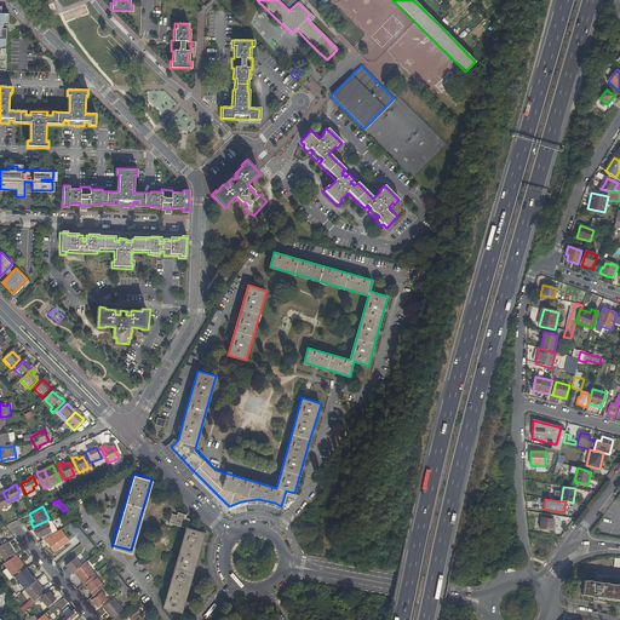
[(182,612),(187,595),(196,562),(205,533),(189,528),(191,518),(185,516),(187,512),(178,511),(178,515),(172,514),(170,522),(187,527),(183,541),(181,551),(178,558),(172,578),(164,607),(182,612)]
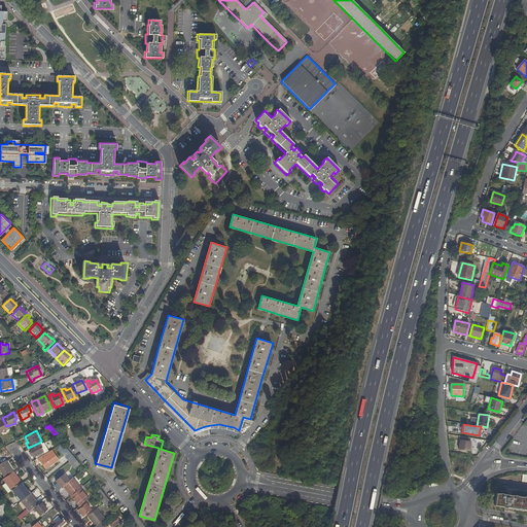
[(471,442),(460,440),(459,449),(471,451),(472,448),(470,447),(471,442)]
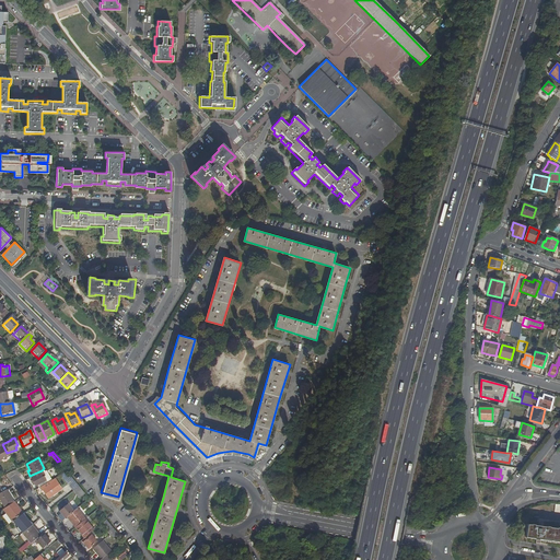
[(45,468),(44,468),(42,470),(42,471),(32,477),(36,485),(38,483),(39,486),(41,486),(47,481),(46,478),(50,476),(47,471),(48,470),(47,468),(46,469),(45,468)]
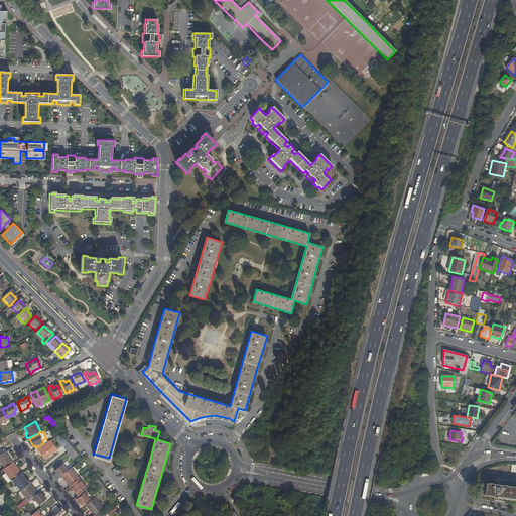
[(76,449),(62,433),(60,434),(56,436),(71,454),(74,452),(76,449)]
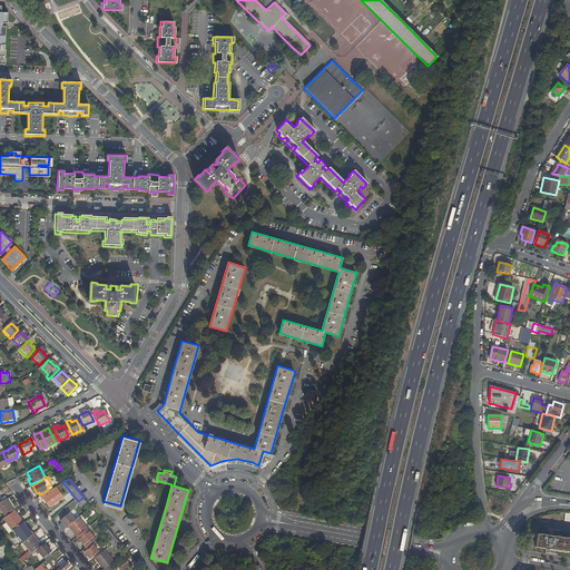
[(48,490),(41,494),(50,505),(64,497),(56,485),(53,487),(48,490)]
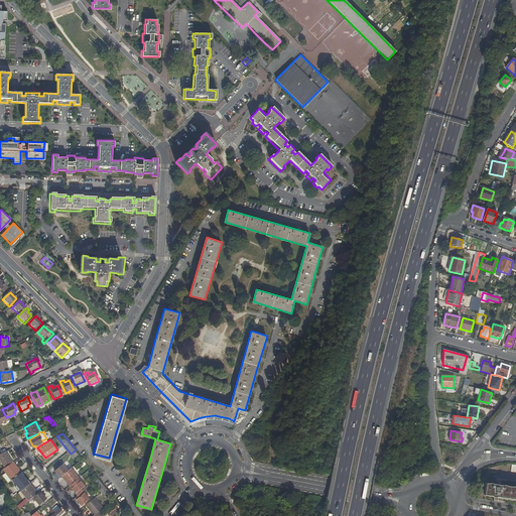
[(13,461),(6,449),(0,453),(0,458),(5,466),(13,461)]
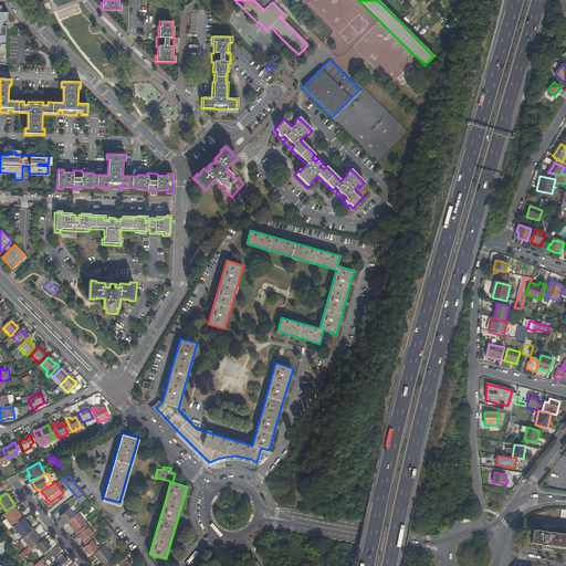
[(81,495),(77,498),(82,503),(87,499),(83,493),(81,495)]
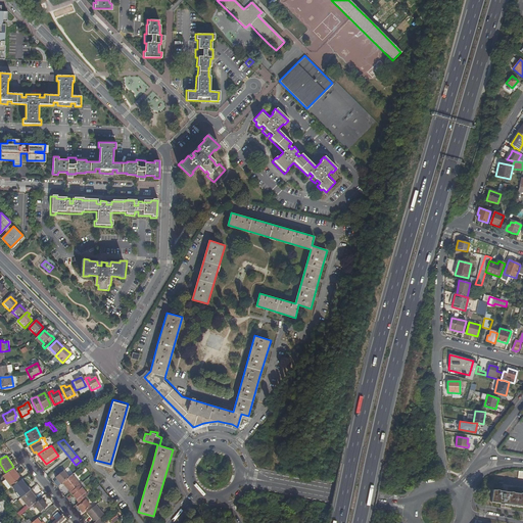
[(5,472),(3,474),(11,485),(12,484),(21,478),(13,467),(5,472)]
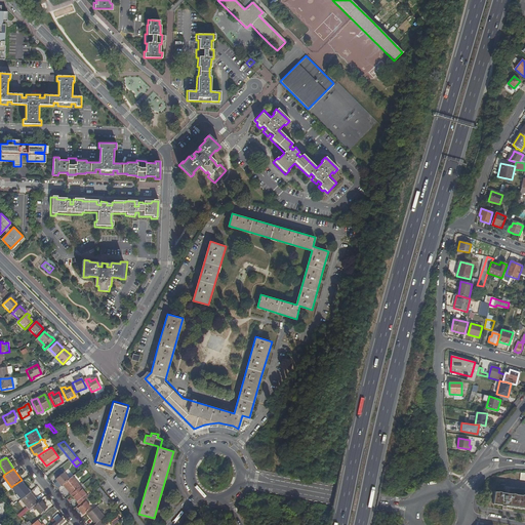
[(61,485),(63,483),(69,478),(64,472),(55,479),(61,485)]
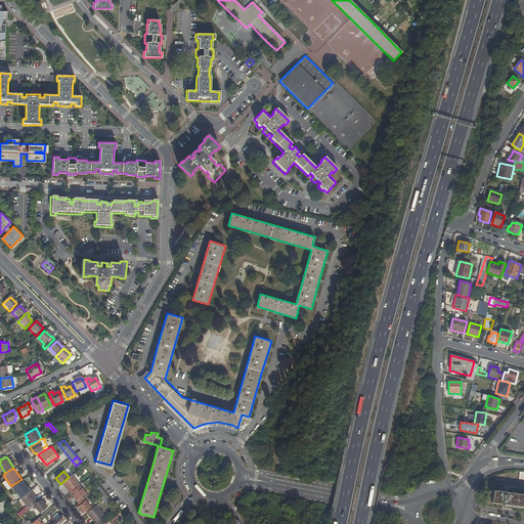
[(69,477),(62,482),(68,488),(69,487),(72,491),(80,484),(72,475),(69,477)]
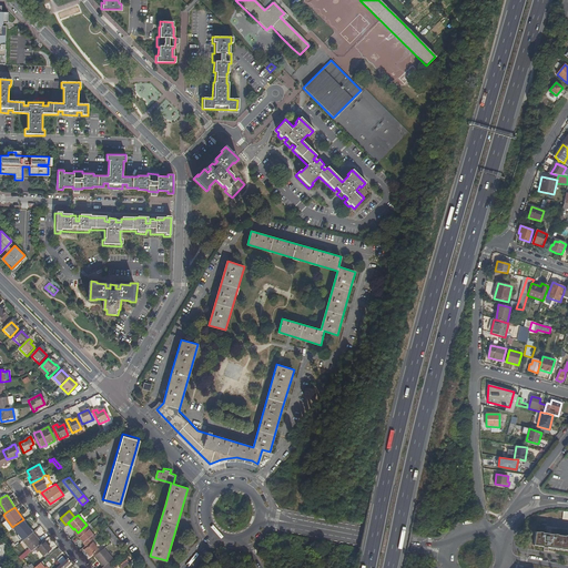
[(28,525),(32,531),(33,530),(24,518),(23,519),(28,525)]
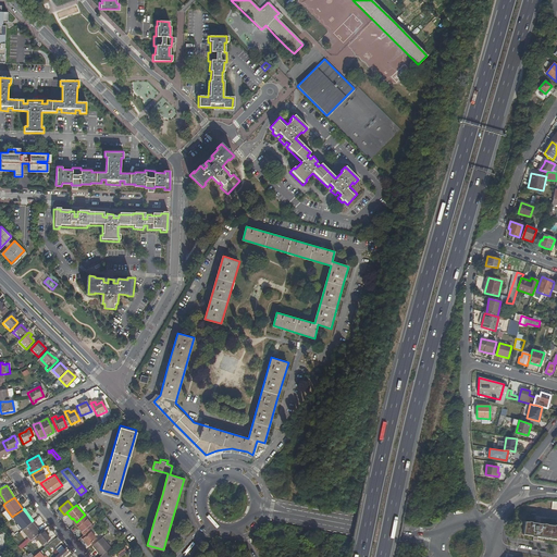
[(23,509),(13,516),(23,528),(32,521),(27,515),(23,509)]
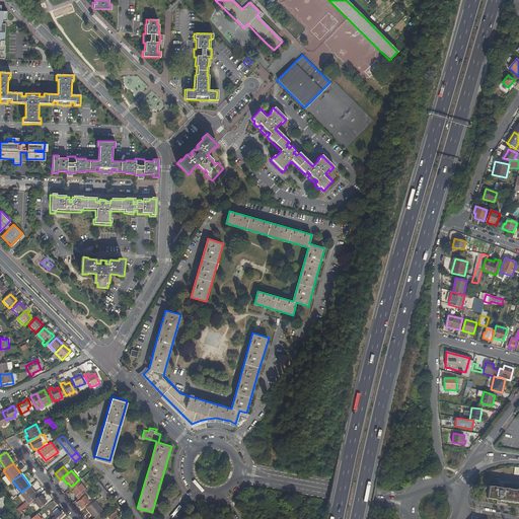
[(71,487),(70,488),(78,497),(83,493),(87,490),(79,479),(71,487)]
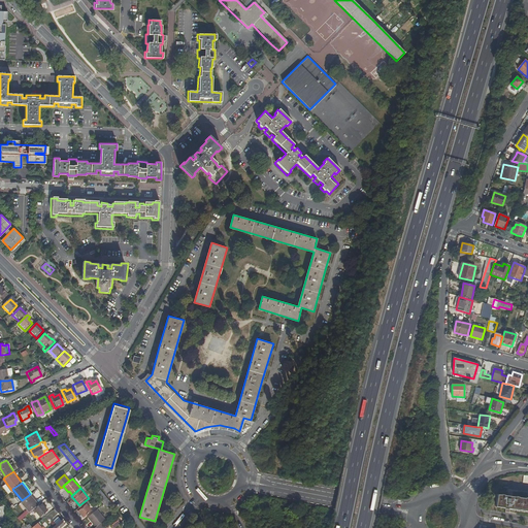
[(101,500),(103,502),(106,500),(108,498),(100,489),(98,491),(104,498),(101,500)]
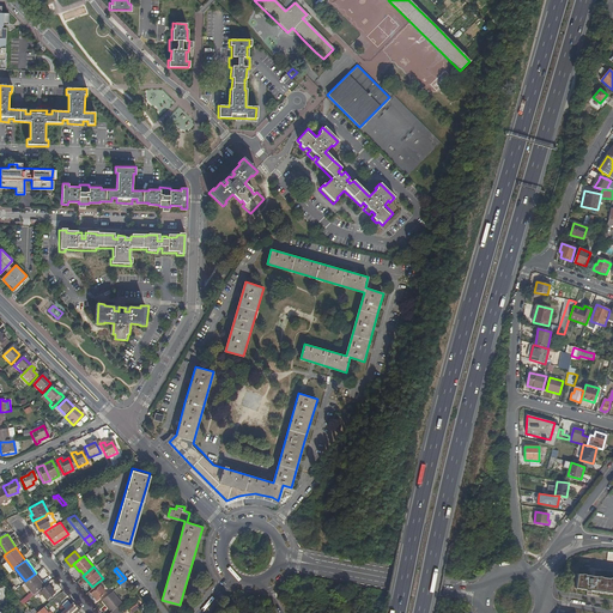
[(35,574),(44,586),(46,584),(36,572),(35,574)]
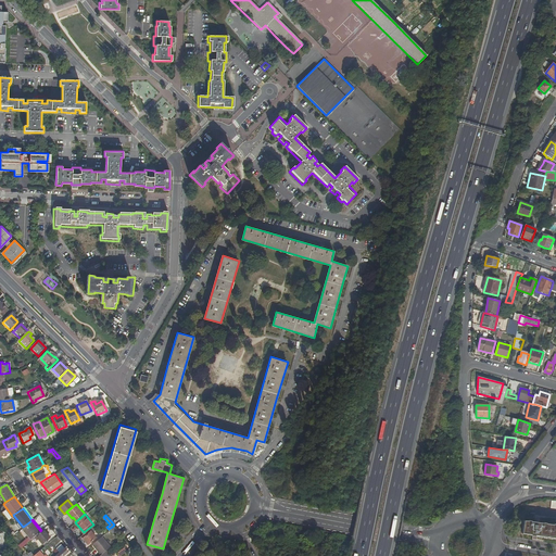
[(555,523),(523,519),(522,531),(532,533),(538,534),(555,536),(555,523)]
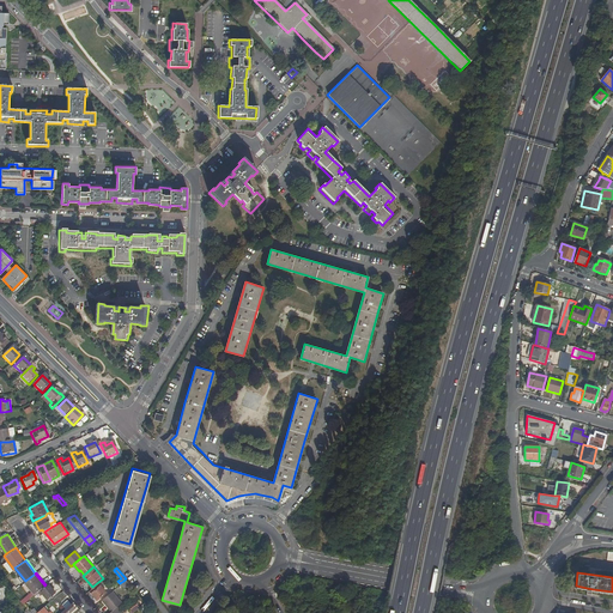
[(25,581),(24,582),(34,594),(38,590),(44,586),(35,574),(25,581)]
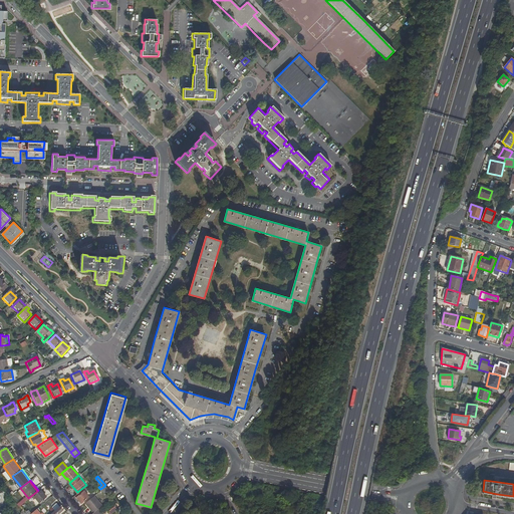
[(37,491),(32,495),(34,498),(35,497),(39,502),(46,496),(40,488),(38,490),(37,491)]
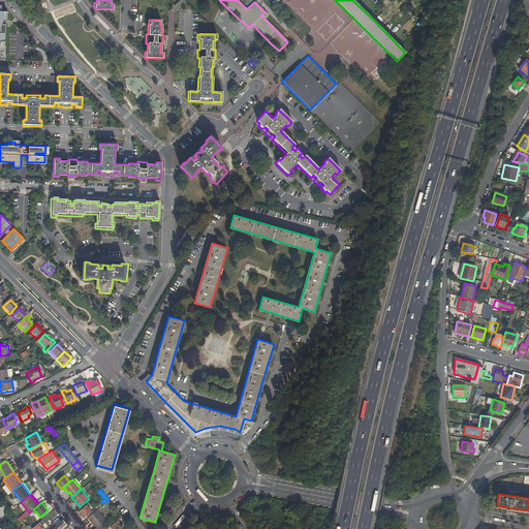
[(82,515),(81,516),(82,518),(84,517),(91,509),(85,502),(80,506),(78,509),(82,515)]
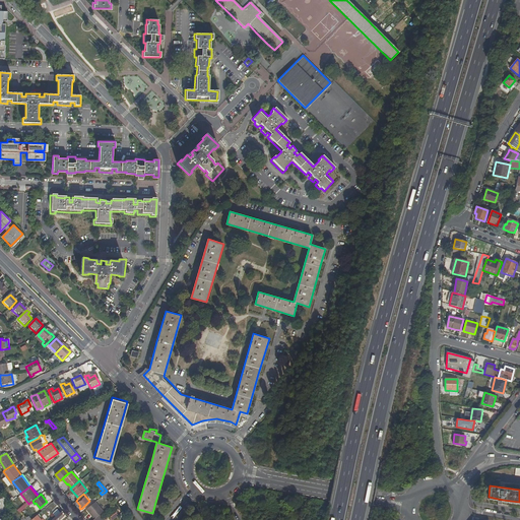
[(95,500),(86,508),(94,517),(100,513),(103,511),(104,510),(95,500)]
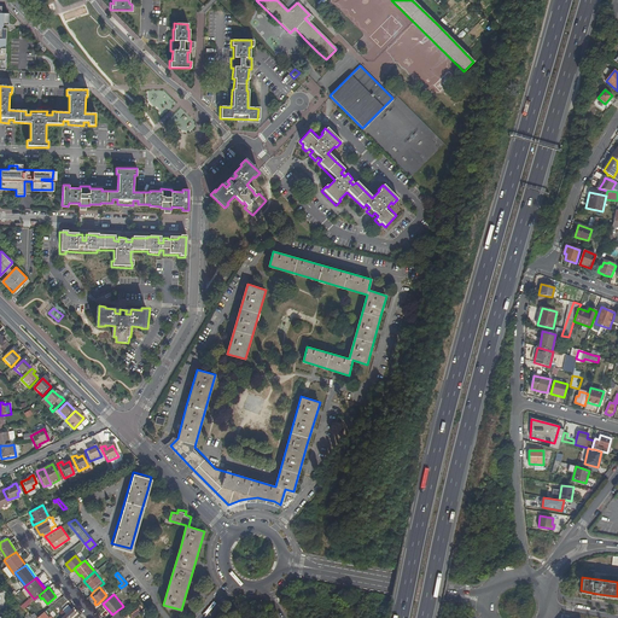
[(134,617),(141,611),(139,607),(130,613),(134,617)]
